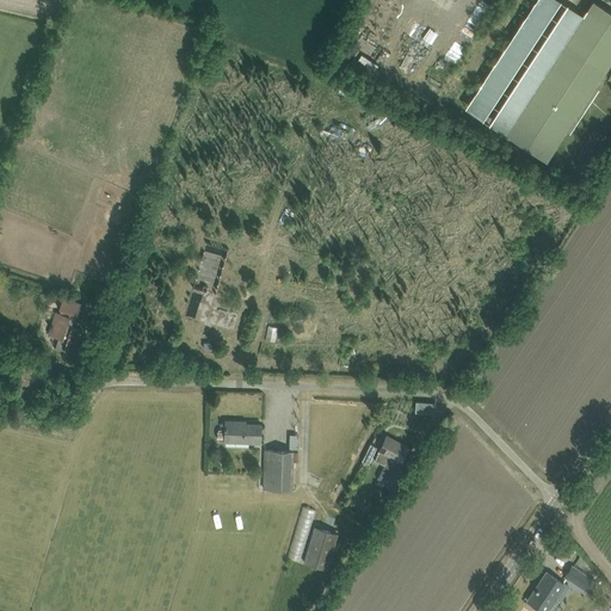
[(535,0),(474,94),(491,106),(560,0),(559,0),(535,0)]
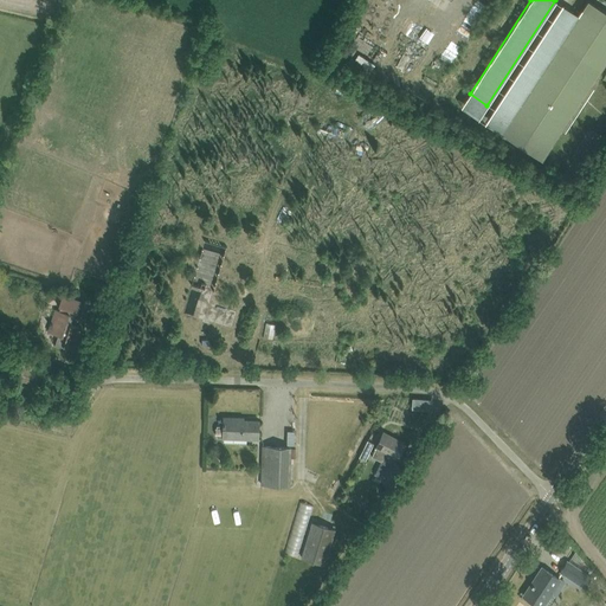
[(542,160),(561,130),(565,133),(584,104),(587,97),(594,88),(591,85),(605,62),(605,12),(588,0),(581,11),(501,134),(542,160)]
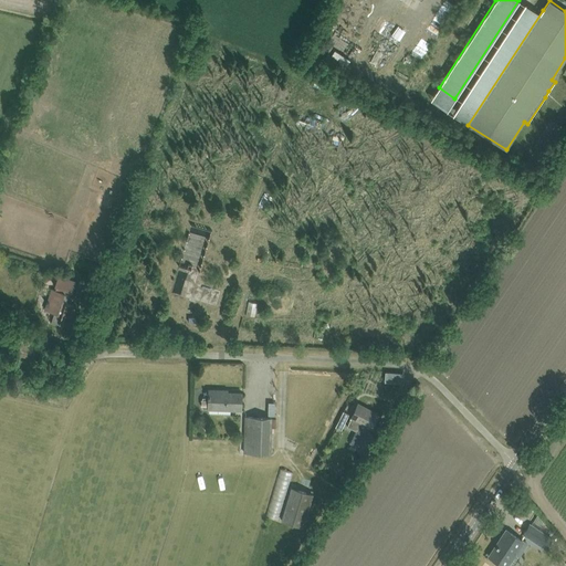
[(449,2),(436,24),(446,31),(459,9),(449,2)]
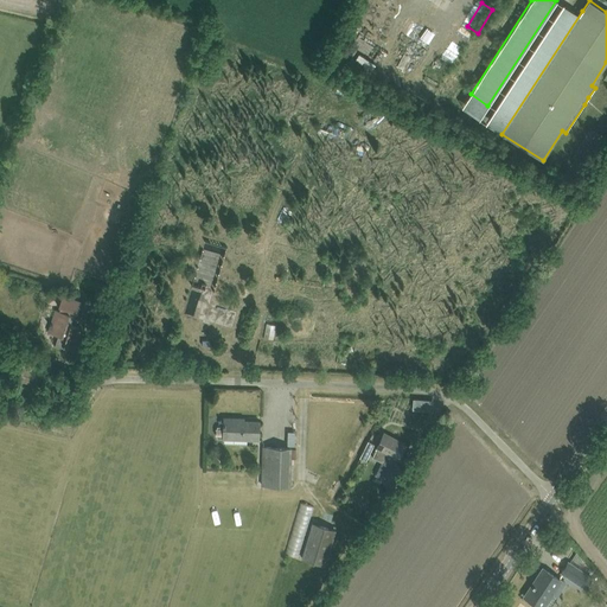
[(430,33),(423,45),(433,51),(440,39),(430,33)]
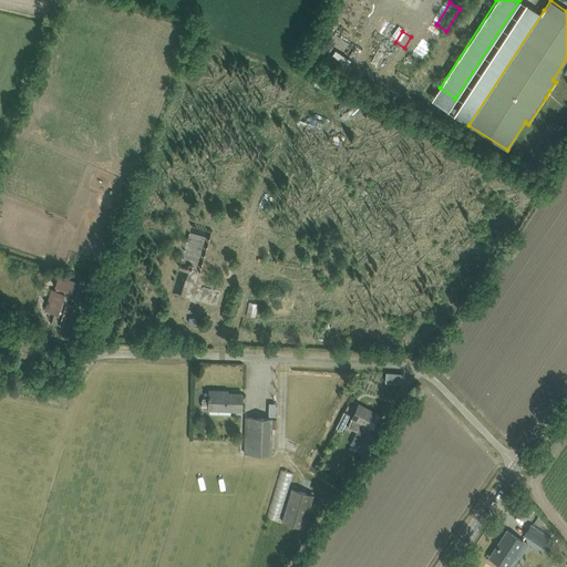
[(424,39),(415,58),(426,63),(435,44),(424,39)]
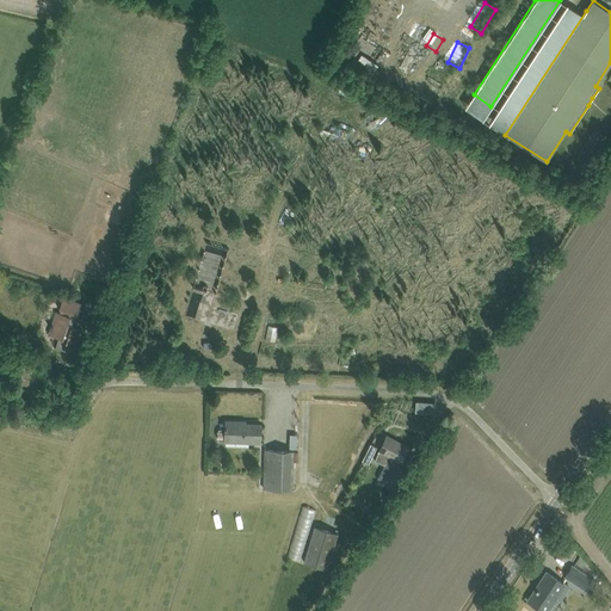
[(208,242),(184,315),(233,331),(238,315),(211,306),(229,250),(208,242)]
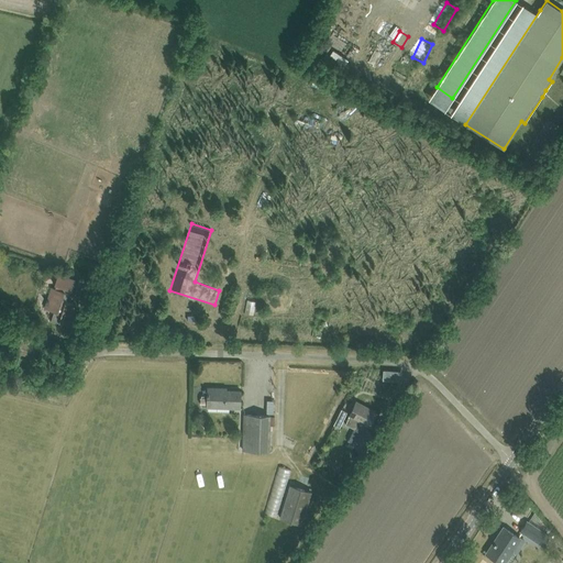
[(310,255),(310,246),(300,245),(299,254),(310,255)]
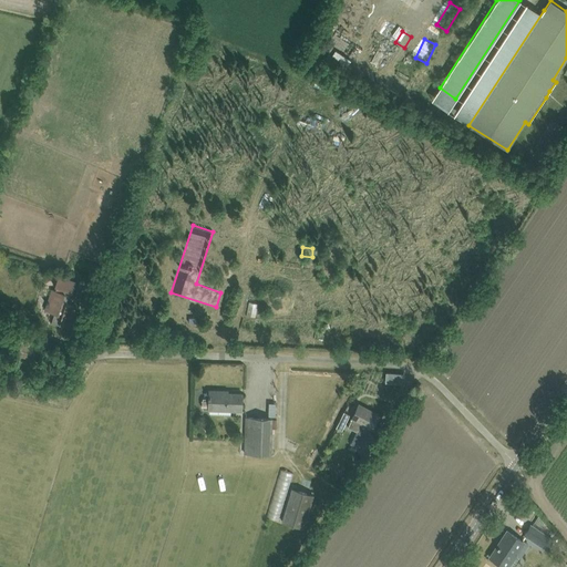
[(44,310),(54,313),(51,322),(59,326),(60,325),(69,328),(76,307),(66,303),(70,292),(72,292),(76,282),(58,276),(54,287),(57,287),(55,290),(52,289),(48,301),(47,301),(45,303),(47,305),(44,310)]
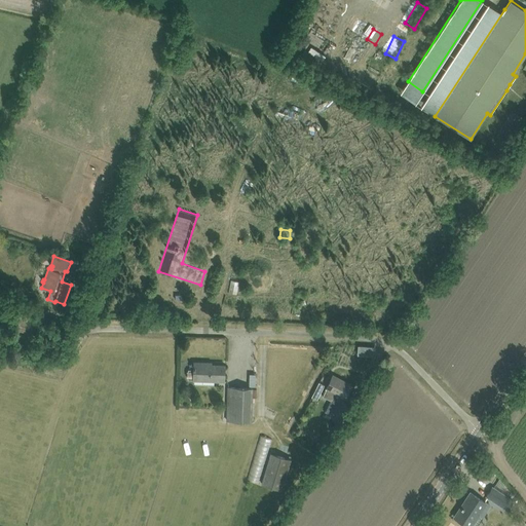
[(242,296),(243,284),(234,283),(233,295),(242,296)]
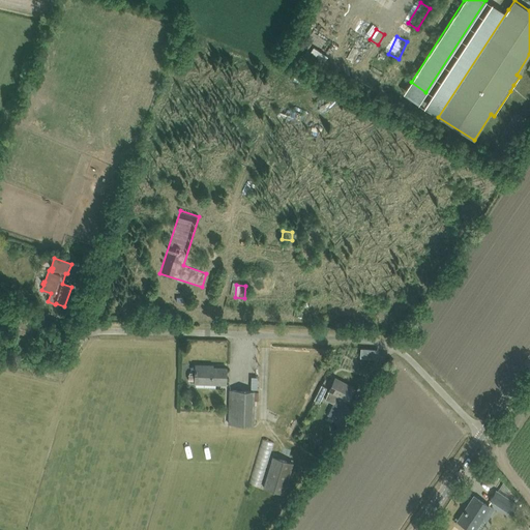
[(189,373),(189,375),(188,374),(188,380),(189,380),(188,382),(195,383),(226,384),(226,369),(206,367),(205,365),(196,365),(196,370),(195,370),(195,373),(189,373)]
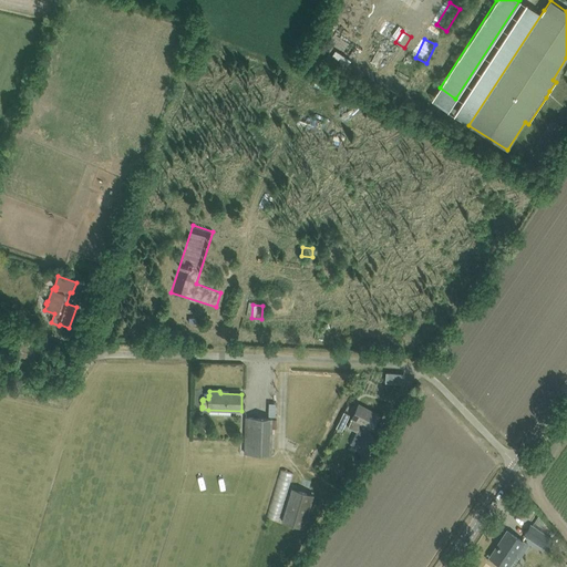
[(378,437),(369,432),(371,429),(373,424),(379,414),(359,404),(352,418),(351,418),(350,419),(351,420),(351,421),(348,426),(357,431),(350,443),(358,446),(357,449),(366,456),(378,437)]
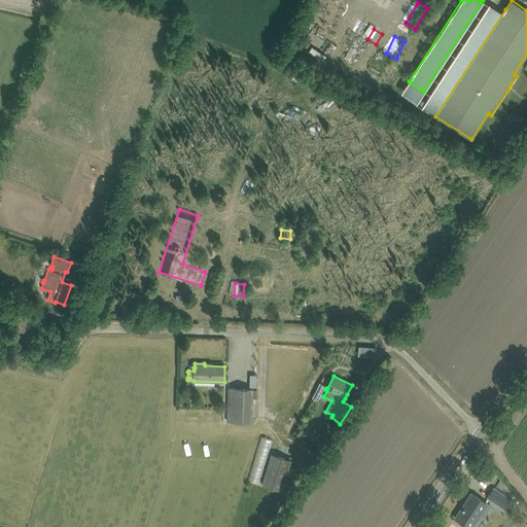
[(251,421),(252,399),(253,389),(229,388),(226,420),(251,421)]
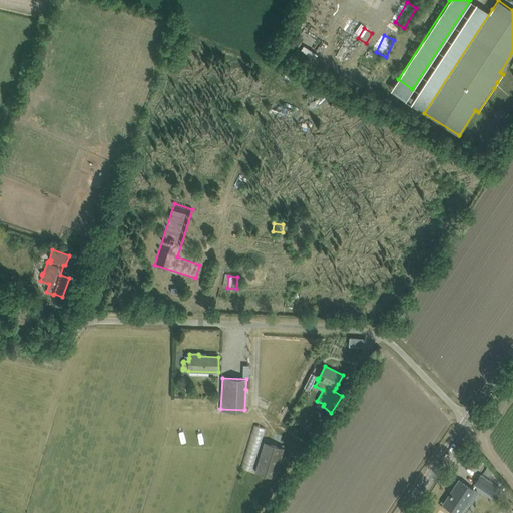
[(272,416),(283,422),(289,410),(278,405),(272,416)]
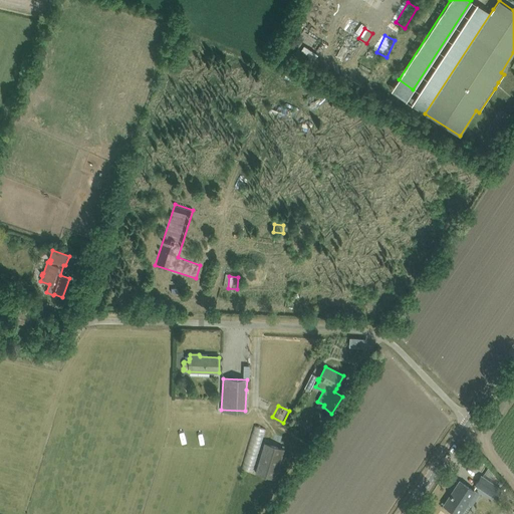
[(254,441),(263,445),(268,431),(260,427),(254,441)]
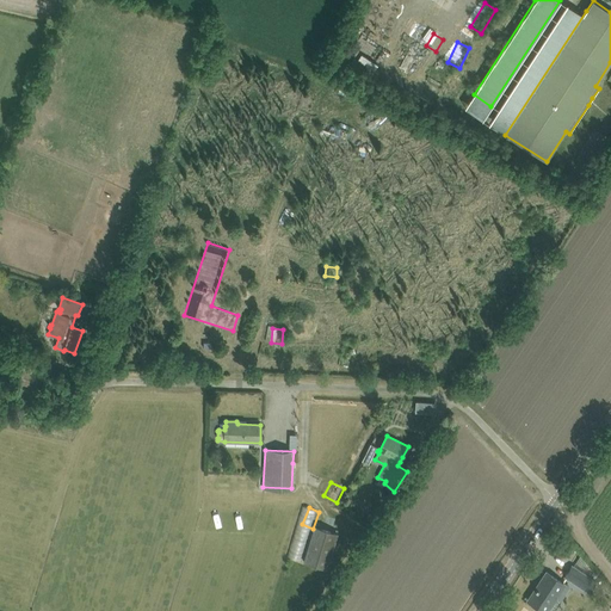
[(338,534),(314,526),(303,561),(327,568),(338,534)]
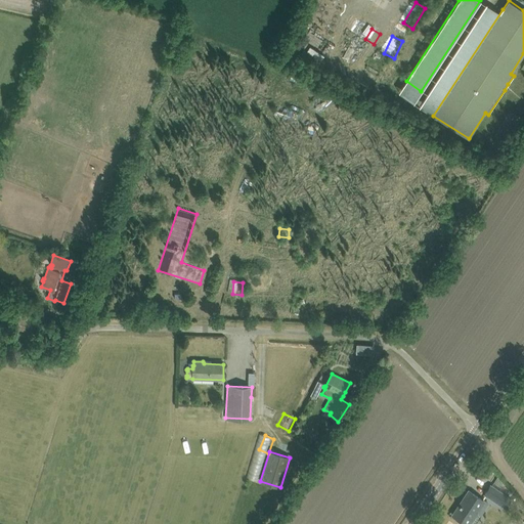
[(500,505),(506,495),(490,486),(485,494),(500,505)]
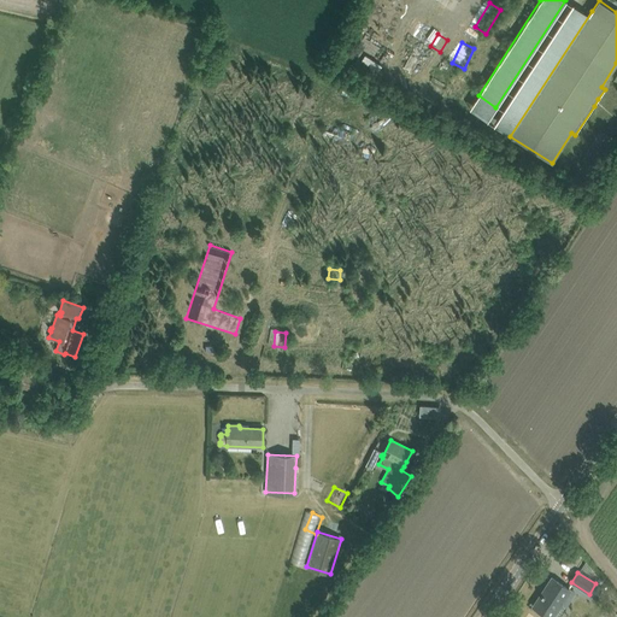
[(545,588),(533,605),(533,606),(542,612),(548,616),(552,616),(563,603),(565,605),(574,593),(551,577),(545,588)]
